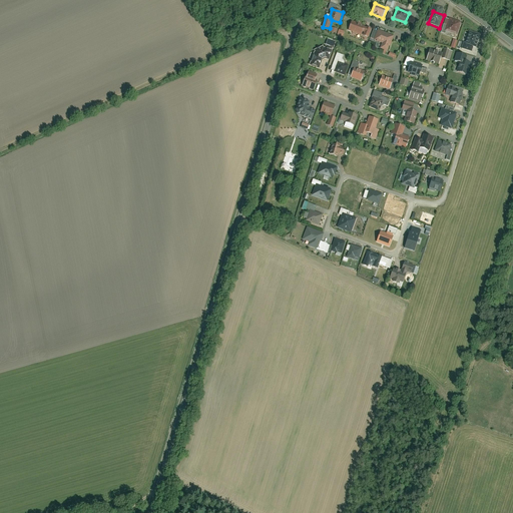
[(451,18),(446,31),(457,36),(462,22),(451,18)]
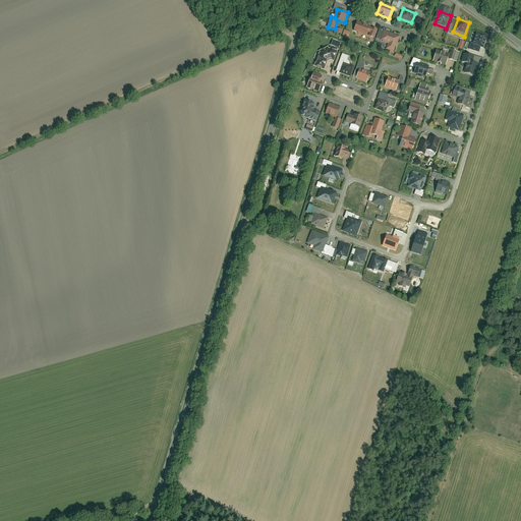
[(357,21),(353,32),(373,40),(378,30),(357,21)]
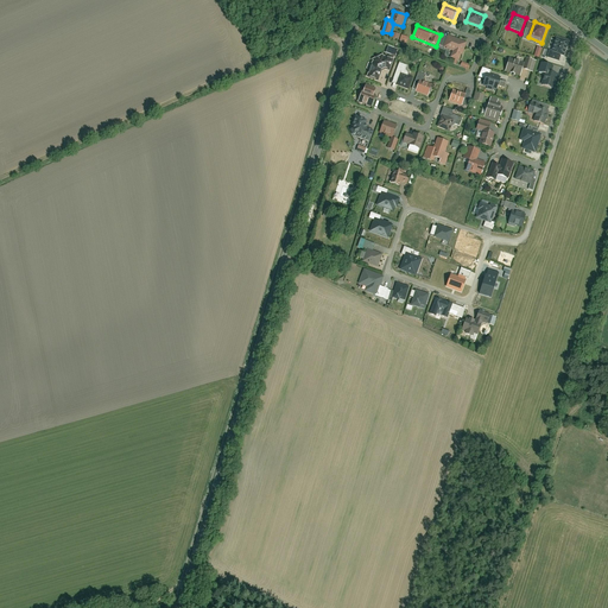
[(449,37),(445,49),(455,52),(453,59),(461,62),(467,43),(449,37)]
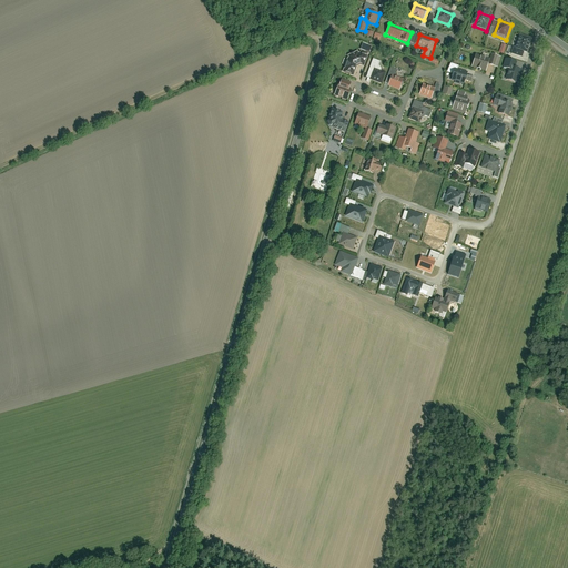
[(516,34),(510,52),(524,57),(529,39),(516,34)]
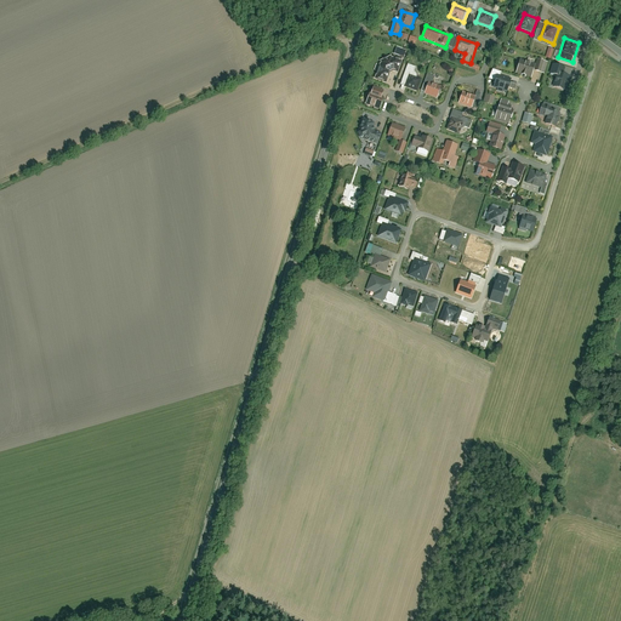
[(523,55),(517,75),(533,79),(537,58),(523,55)]
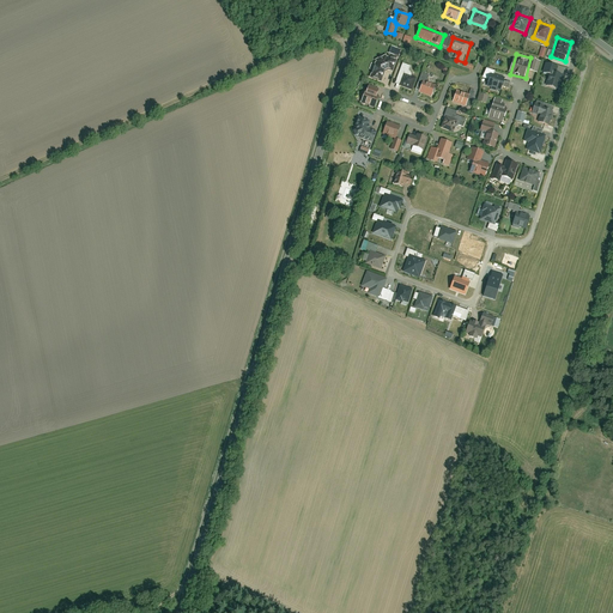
[(533,58),(529,71),(538,73),(541,60),(533,58)]
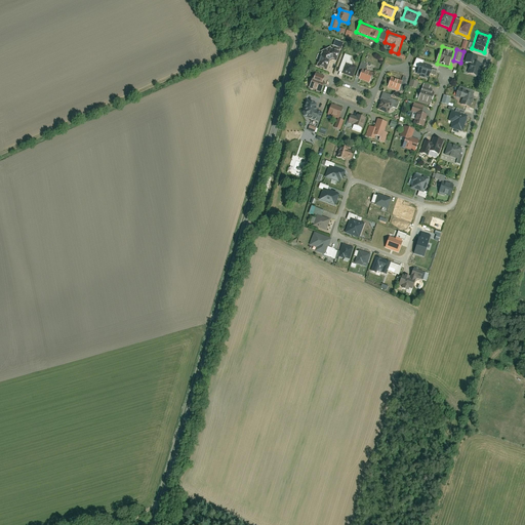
[(322,52),(317,66),(327,69),(331,56),(322,52)]
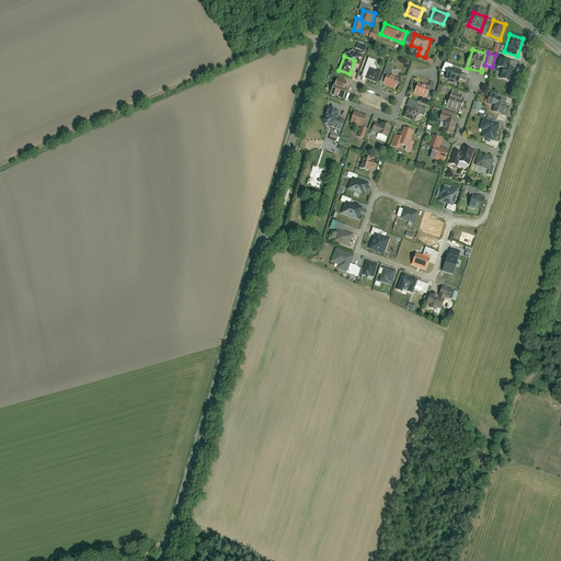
[(366,78),(365,79),(376,82),(380,70),(375,68),(377,63),(368,59),(362,77),(366,78)]
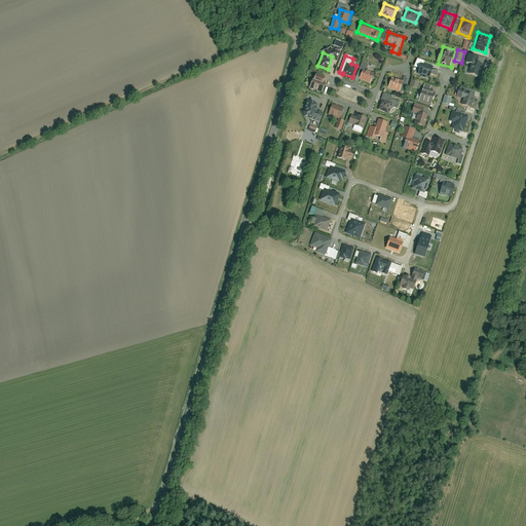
[(473,62),(468,74),(478,76),(481,65),(473,62)]
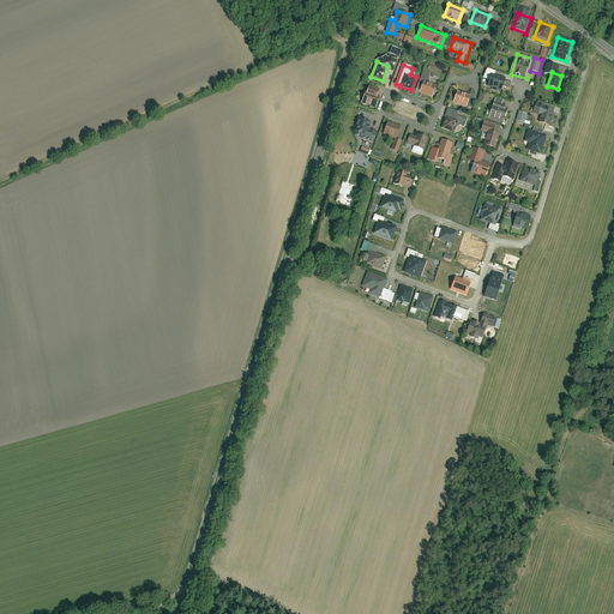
[(423,84),(421,92),(435,97),(439,85),(428,82),(431,76),(422,73),(420,83),(423,84)]
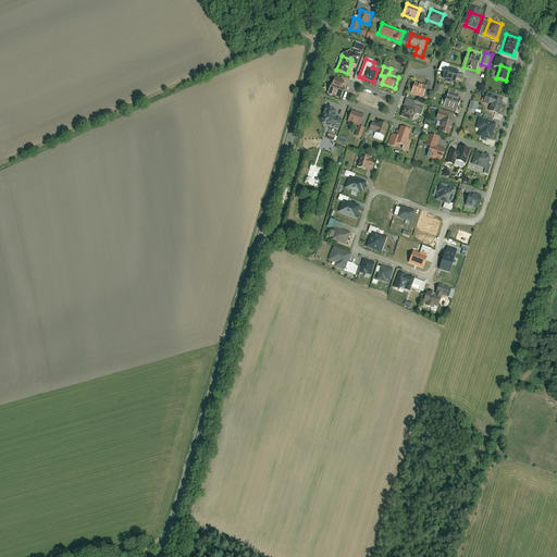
[(446,66),(442,81),(457,85),(461,71),(446,66)]
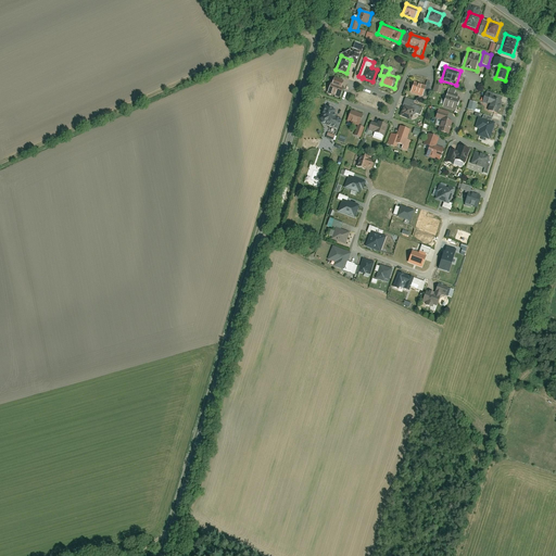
[(345,90),(342,89),(345,81),(335,77),(328,93),(341,99),(345,90)]
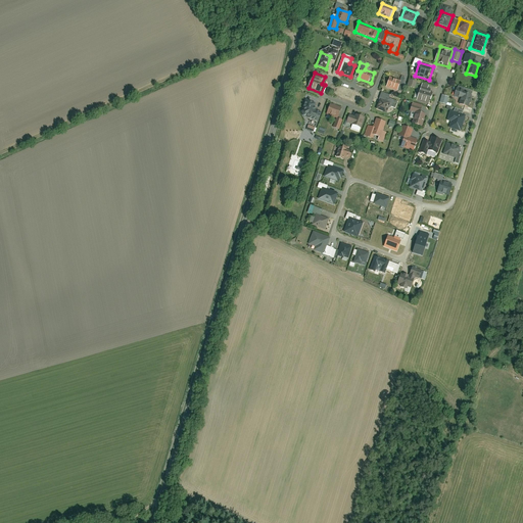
[(391,76),(386,87),(397,91),(402,81),(391,76)]
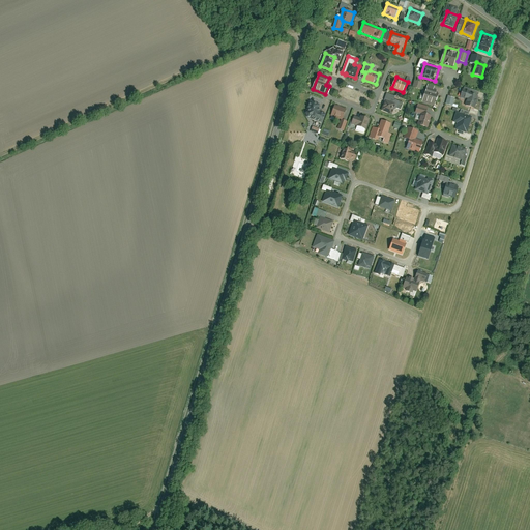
[(437,88),(428,85),(427,91),(436,94),(437,88)]
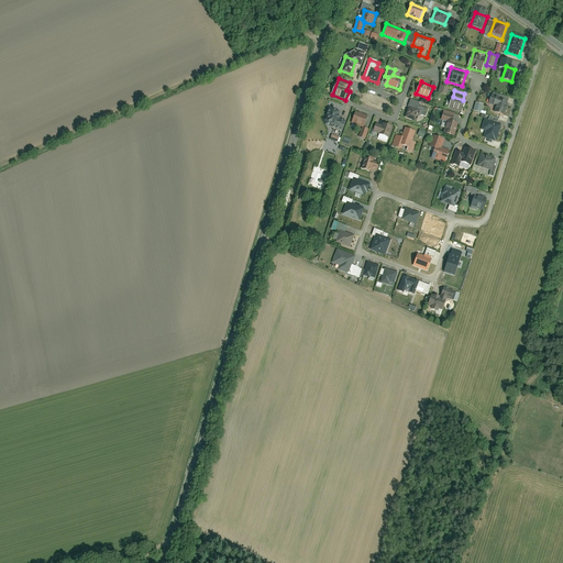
[(489,105),(496,107),(495,112),(505,116),(510,98),(493,94),(489,105)]
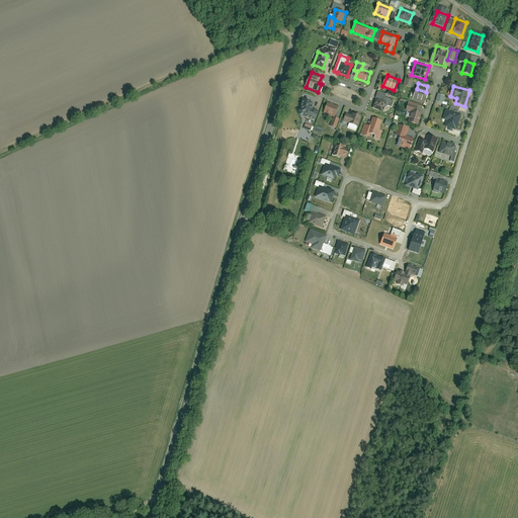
[(417,90),(413,99),(425,104),(429,95),(417,90)]
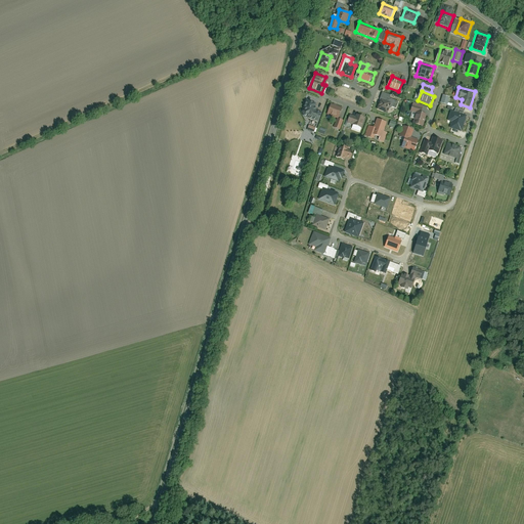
[(315,99),(307,97),(303,110),(307,119),(319,124),(322,113),(316,111),(313,105),(315,99)]
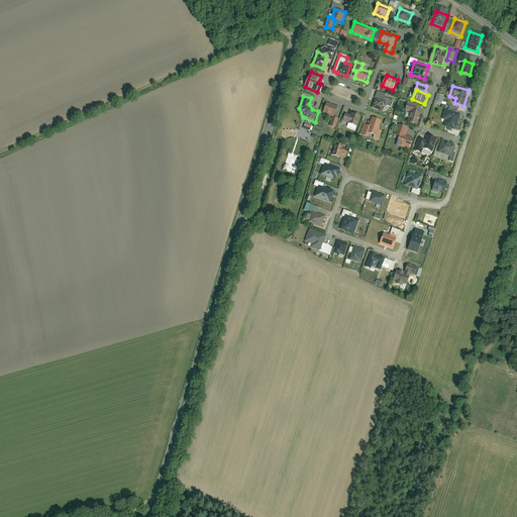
[(376,97),(373,108),(383,110),(386,100),(376,97)]
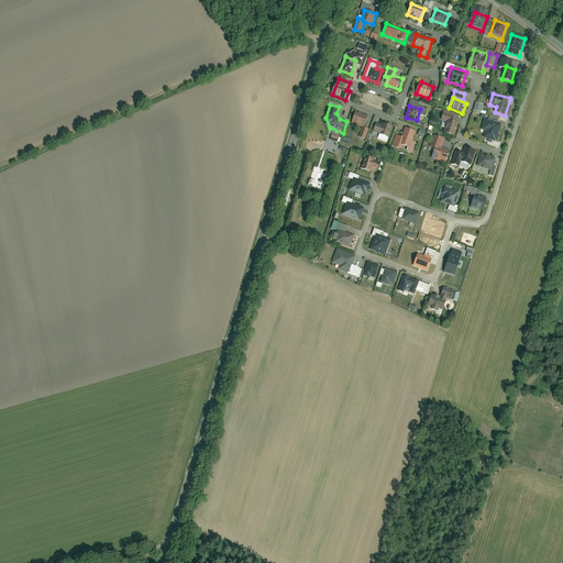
[(356,112),(352,123),(364,128),(368,117),(356,112)]
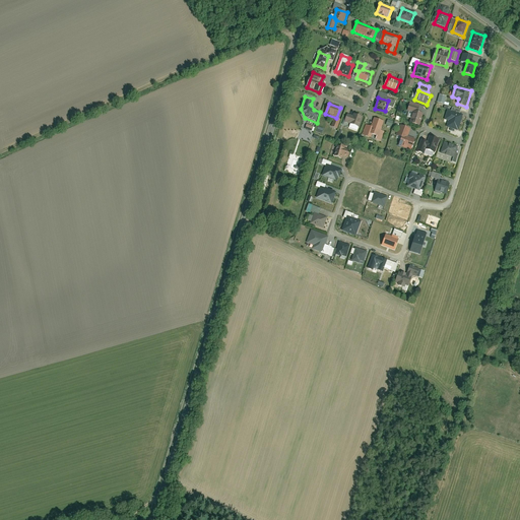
[(426,112),(423,111),(424,109),(410,105),(408,111),(414,113),(410,124),(420,127),(426,112)]
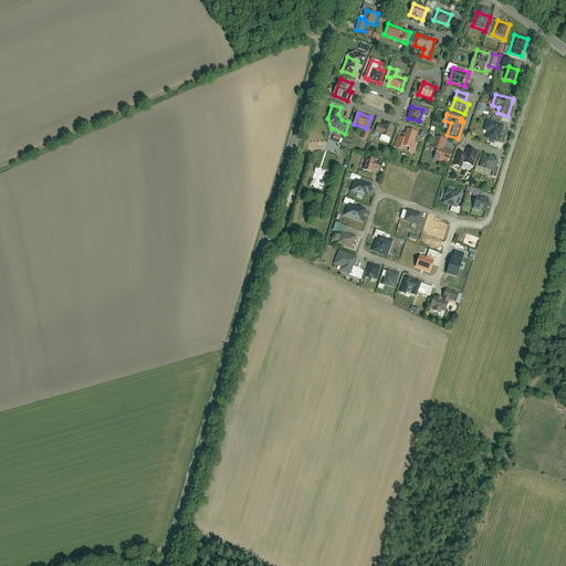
[(488,139),(499,143),(504,125),(486,121),(482,133),(489,135),(488,139)]
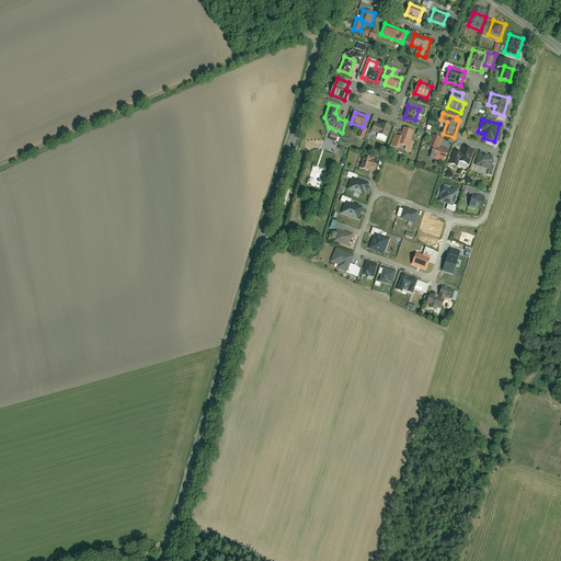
[(377,122),(373,133),(389,138),(393,127),(377,122)]
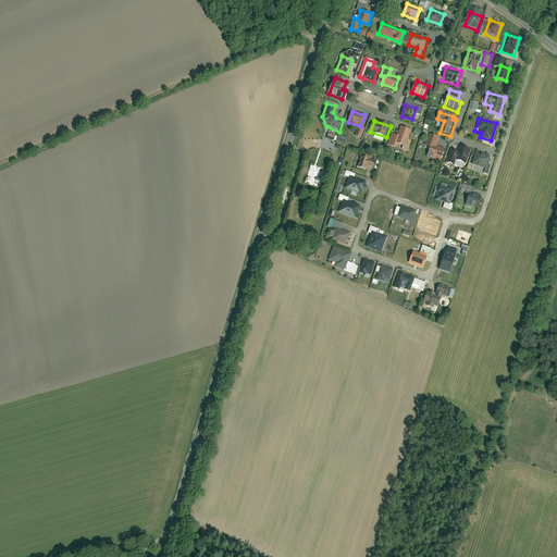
[(400,126),(397,136),(392,135),(388,145),(408,152),(412,143),(407,140),(410,131),(400,126)]
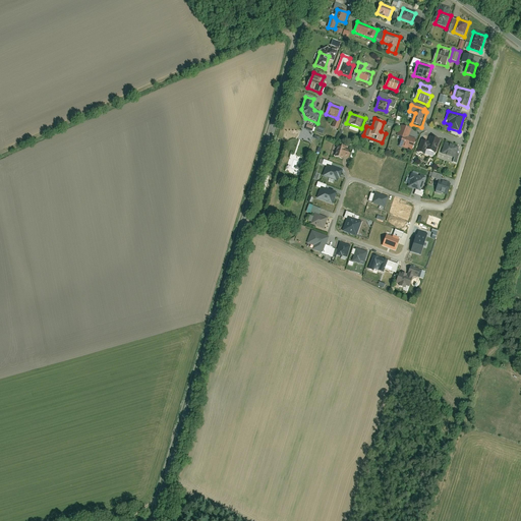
[(398,136),(403,138),(400,147),(413,152),(417,139),(409,136),(411,130),(401,126),(398,136)]
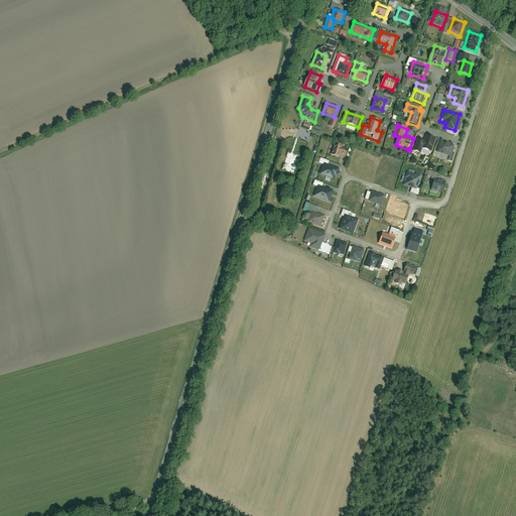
[(418,138),(413,151),(422,154),(424,150),(430,153),(435,139),(427,136),(425,140),(418,138)]
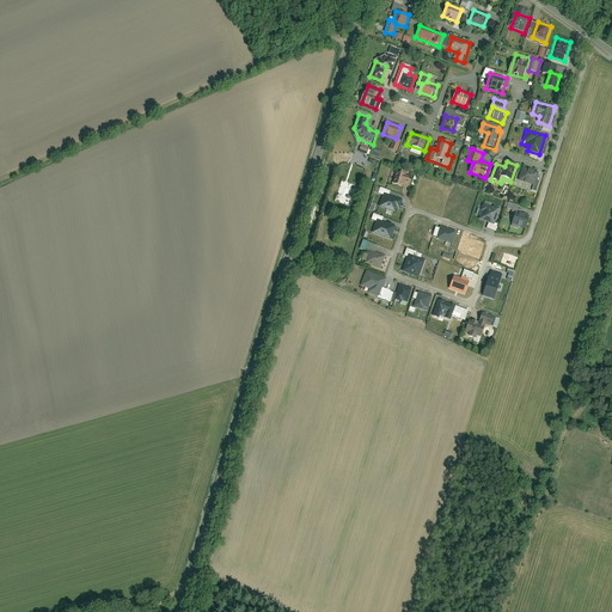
[(530,190),(538,193),(542,182),(537,179),(539,171),(524,166),(519,182),(531,185),(530,190)]
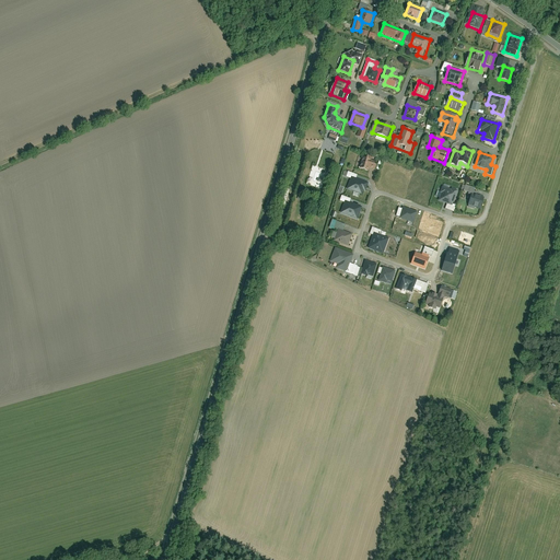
[(377,163),(362,158),(359,168),(368,171),(369,167),(375,170),(377,163)]
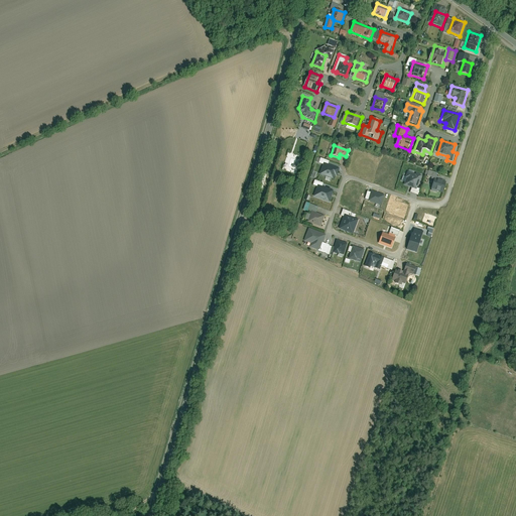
[(339,169),(324,164),(319,174),(334,179),(336,174),(337,175),(339,169)]
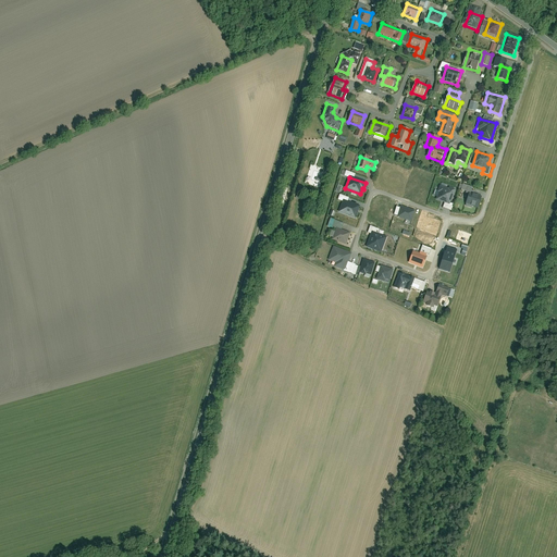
[(441,187),(436,200),(449,205),(455,190),(449,188),(448,189),(441,187)]
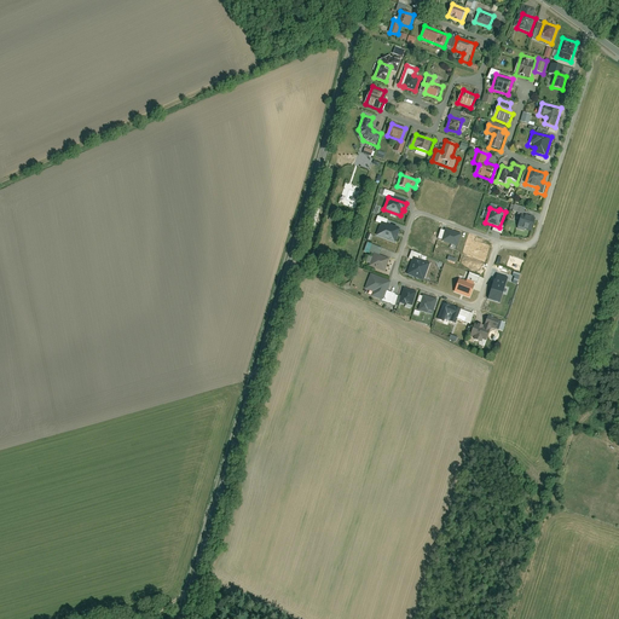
[(534,220),(521,215),(518,227),(531,231),(534,220)]
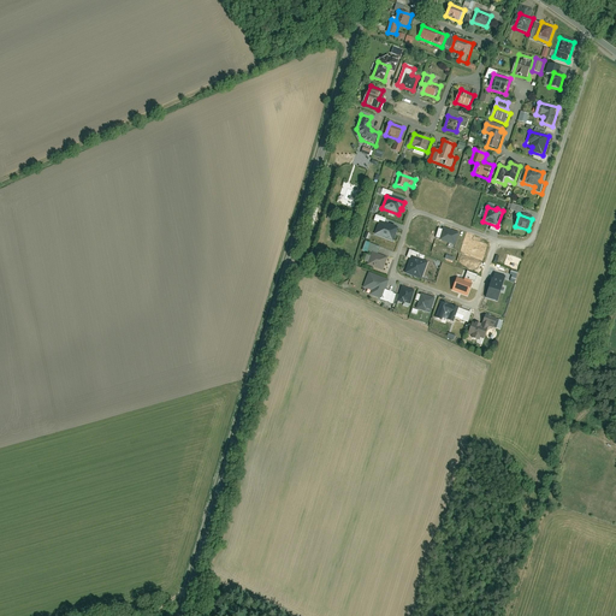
[(397,229),(379,221),(374,234),(392,242),(397,229)]
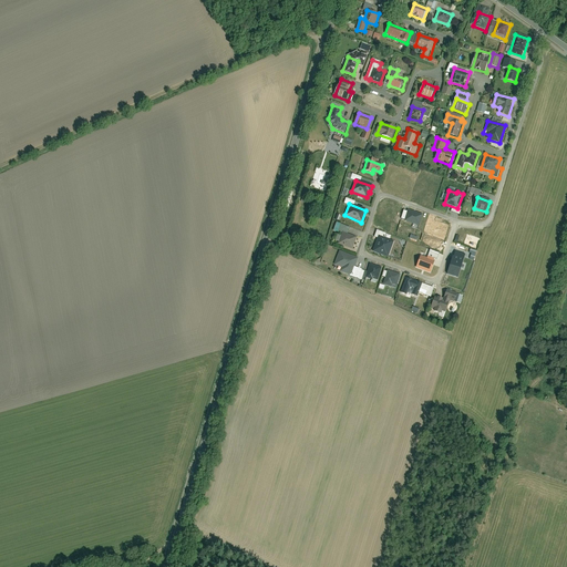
[(419,225),(422,215),(408,212),(404,222),(419,225)]
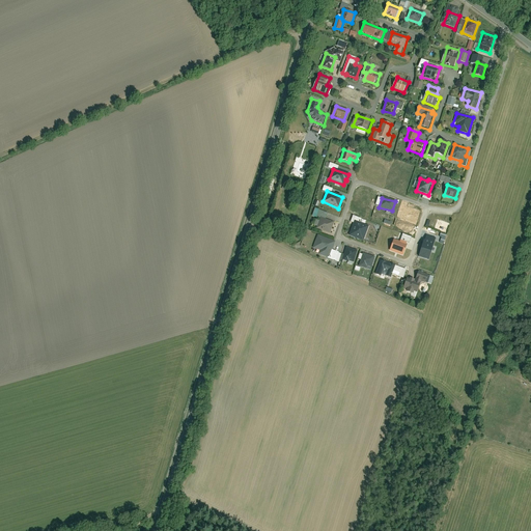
[(320,217),(316,229),(331,234),(336,219),(327,216),(328,213),(318,210),(316,216),(320,217)]
